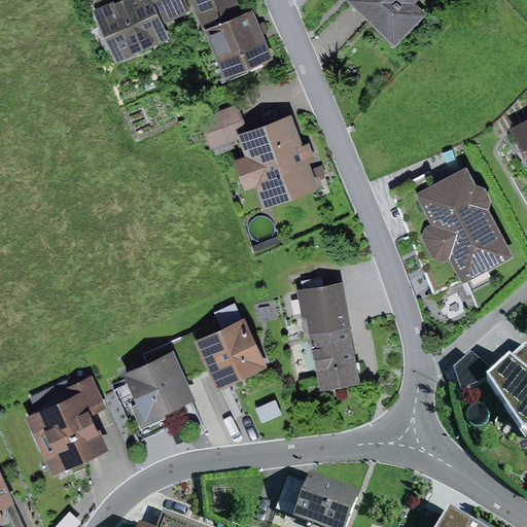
[(113,1),(93,11),(116,64),(170,39),(164,25),(187,13),(181,0),(120,0),(114,3),(113,1)]
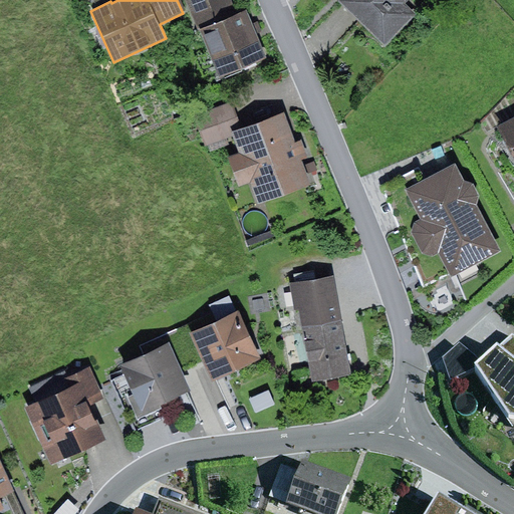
[(187,0),(199,30),(239,14),(233,0),(187,0)]
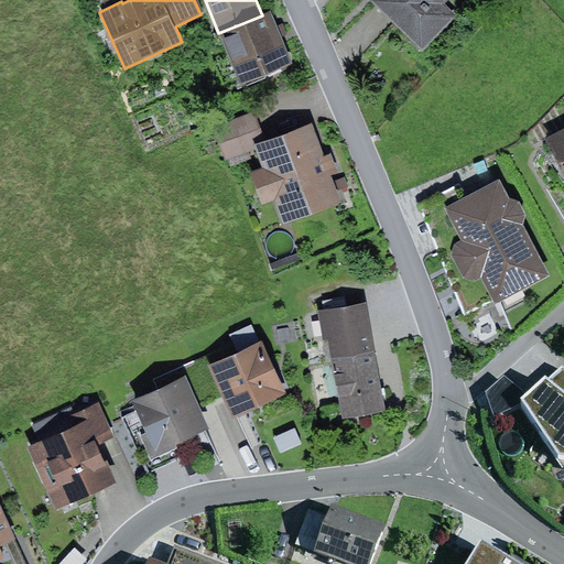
[(447,0),(372,0),(423,50),(457,15),(445,3),(447,0)]
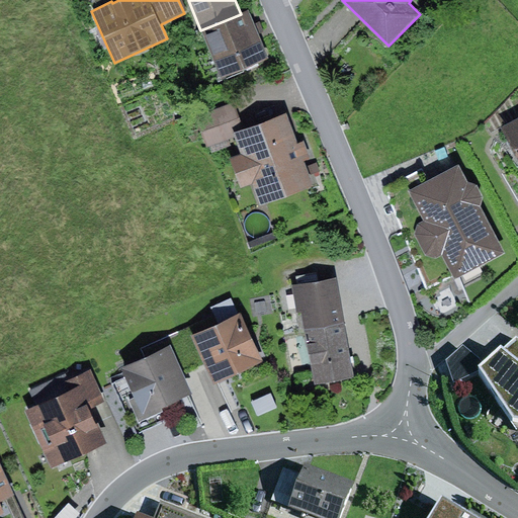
[(241,14),(200,30),(221,79),(270,58),(249,9),(241,14)]
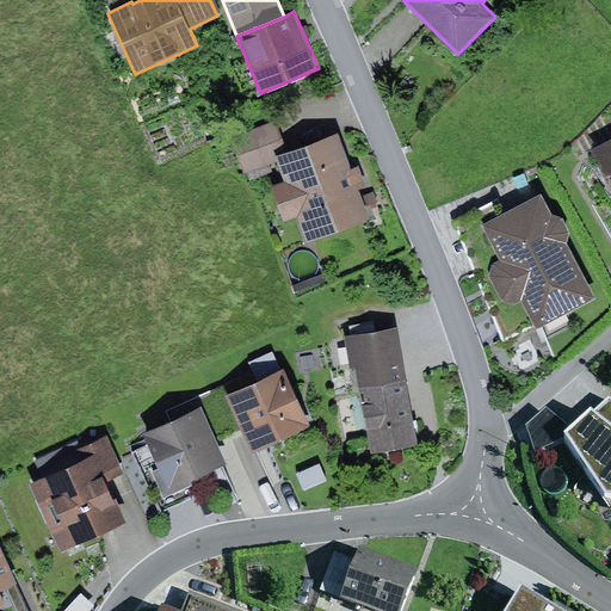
[(276,121),(230,136),(245,173),(277,161),(275,155),(288,150),(276,121)]
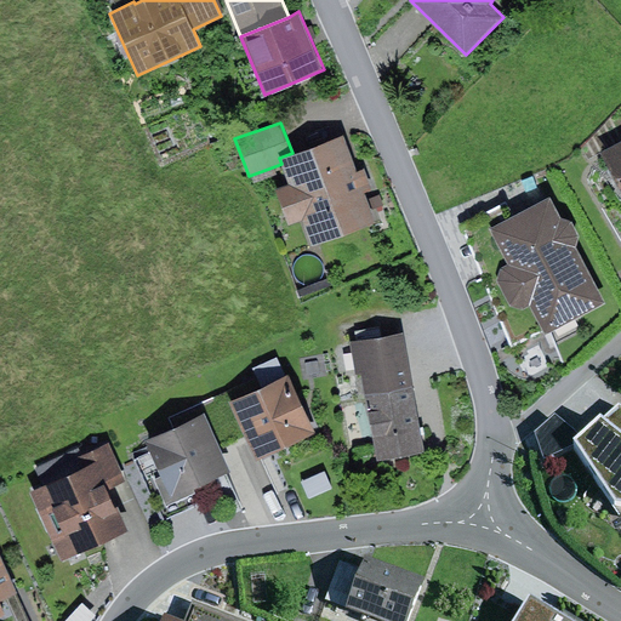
[(289,184),(277,189),(289,224),(303,218),(313,246),(376,223),(365,192),(372,189),(365,169),(358,171),(345,134),(292,153),(279,158),(281,164),(289,184)]
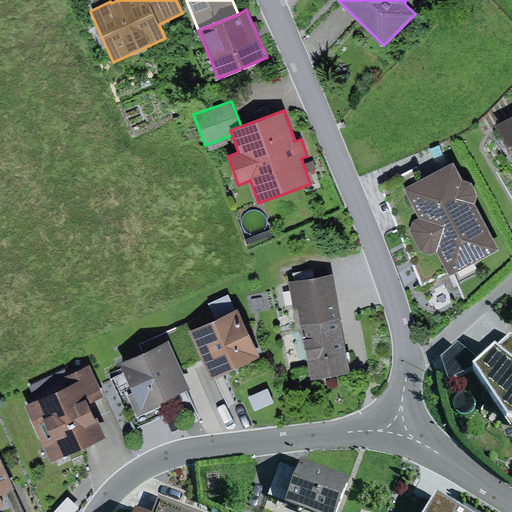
[(511,116),(495,126),(511,158),(511,116)]
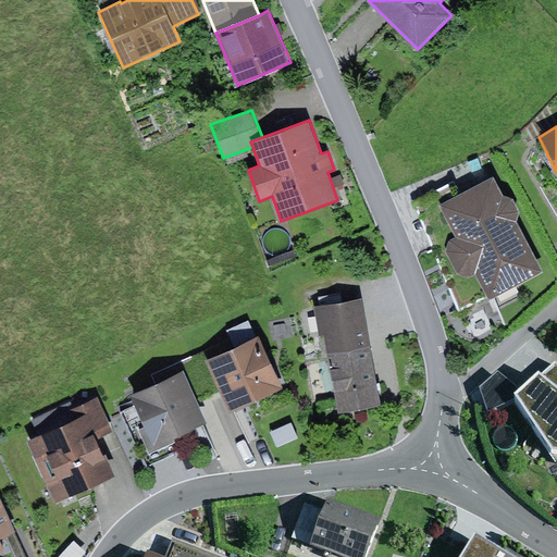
[(493,176),(461,194),(455,181),(413,201),(458,312),(487,297),(489,299),(544,272),(518,222),(520,212),(512,198),(503,195),(493,176)]
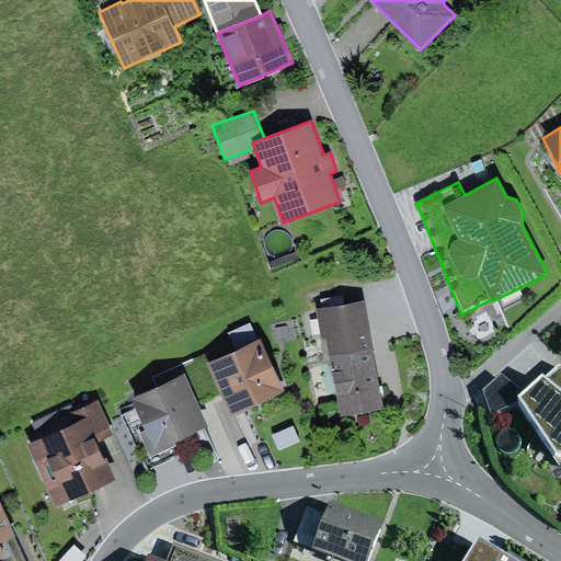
[(299,251),(270,262),(272,268),(302,258),(299,251)]
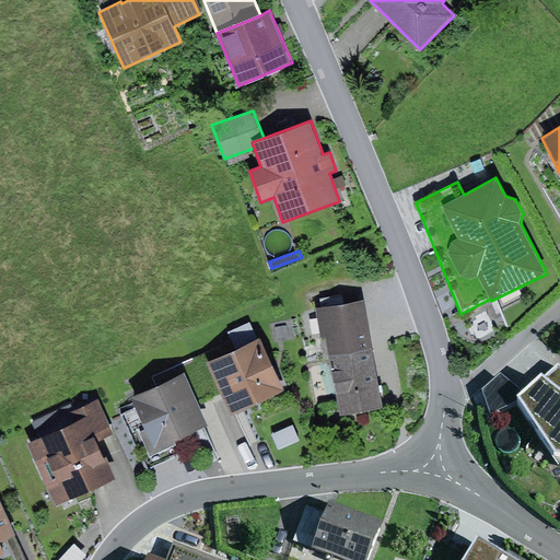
[(316,293),(294,298),(296,307),(318,303),(316,293)]
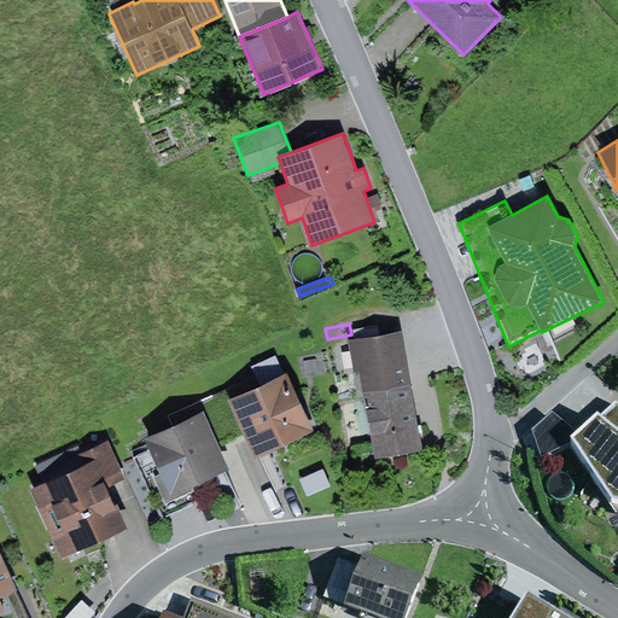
[(349,343),(320,348),(325,378),(360,373),(363,394),(412,385),(402,331),(348,339),(349,343)]
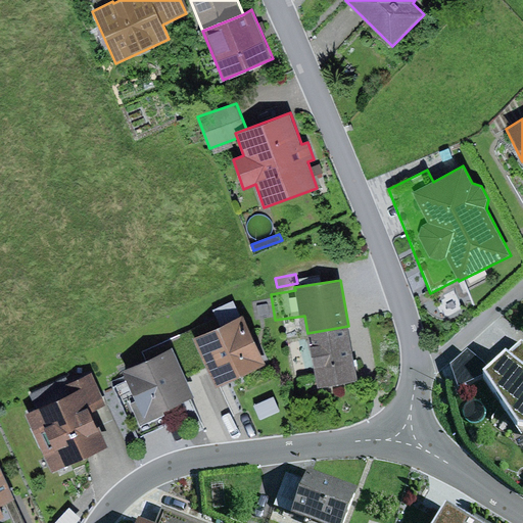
[(268,304),(258,305),(259,316),(270,315),(268,304)]
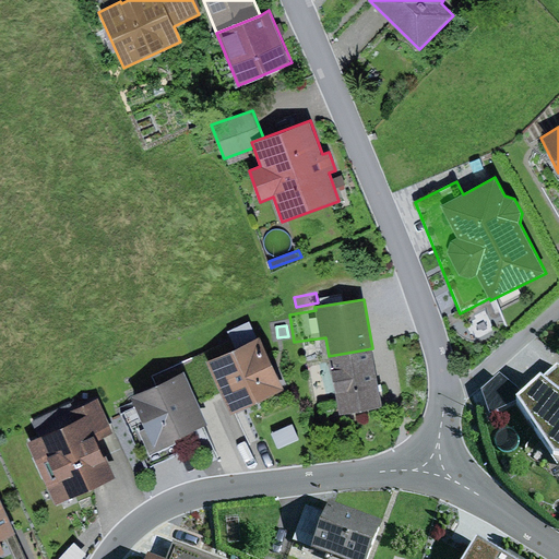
[(235,348),(206,361),(221,393),(230,415),(285,390),(260,336),(235,348)]
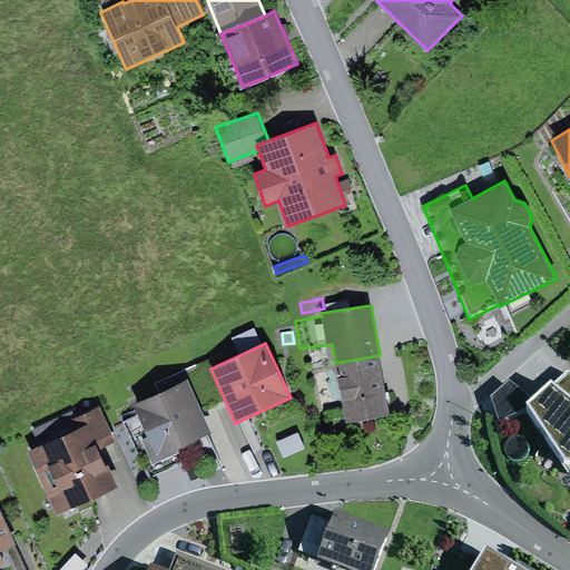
[(236,346),(155,383),(159,393),(188,380),(203,411),(225,401),(210,369),(239,355),(236,346)]
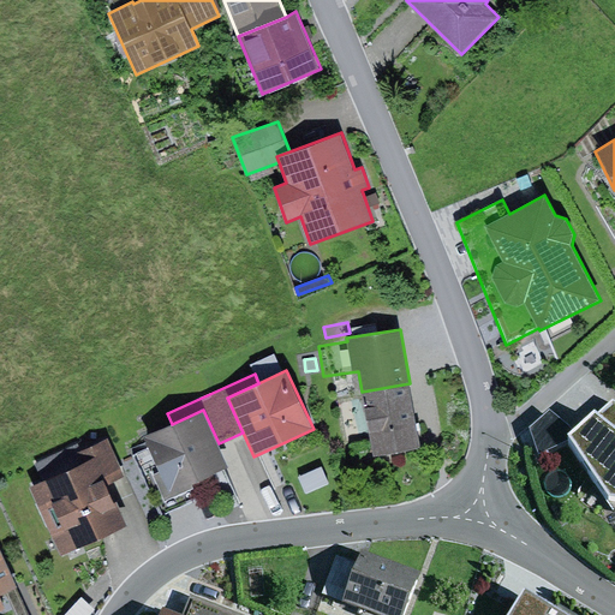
[(410,383),(362,392),(372,457),(421,448),(410,383)]
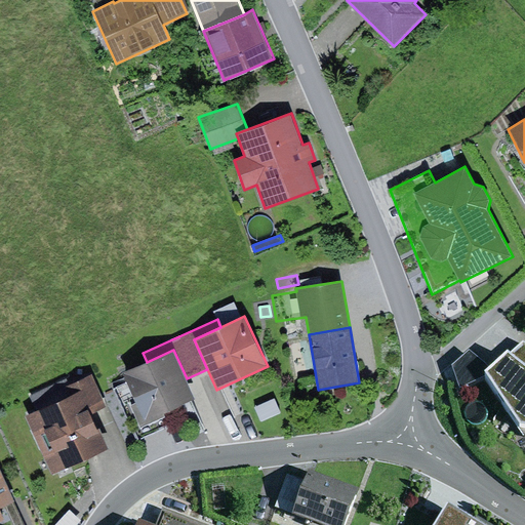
[(524,346),(523,345),(485,381),(519,434),(524,435),(524,346)]
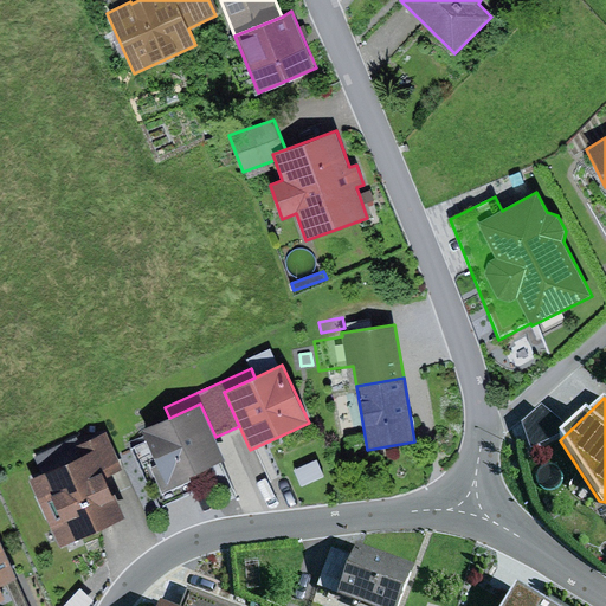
[(169,418),(141,431),(147,442),(131,447),(160,509),(198,491),(191,477),(226,461),(216,437),(200,404),(169,418)]
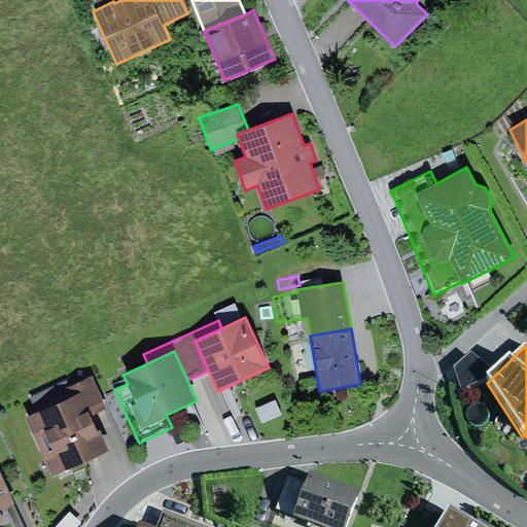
[(37,412),(26,417),(53,477),(109,451),(94,415),(107,409),(93,376),(70,386),(67,380),(30,396),(37,412)]
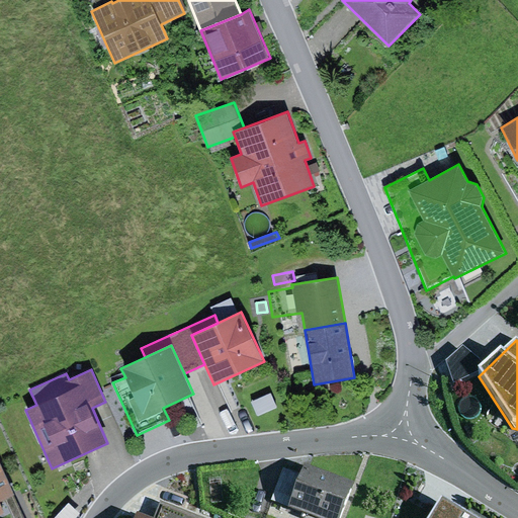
[(0,513),(4,512),(0,502),(0,501),(5,499),(13,495),(14,495),(0,461),(0,513)]
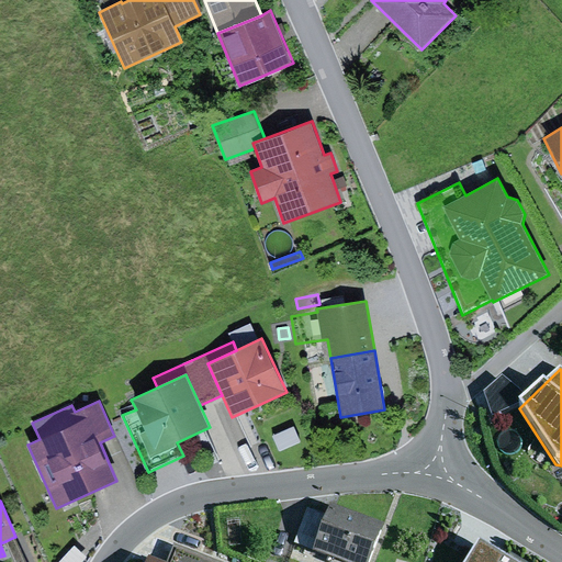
[(374,561),(385,530),(330,510),(327,519),(314,553),(313,558),(325,561),(374,561)]
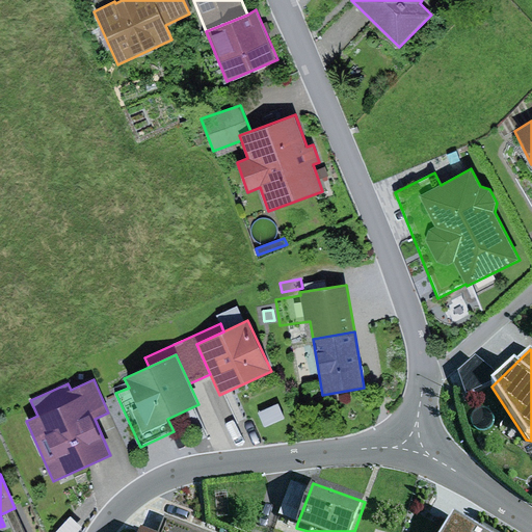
[(297,524),(310,491),(291,484),(278,516),(297,524)]
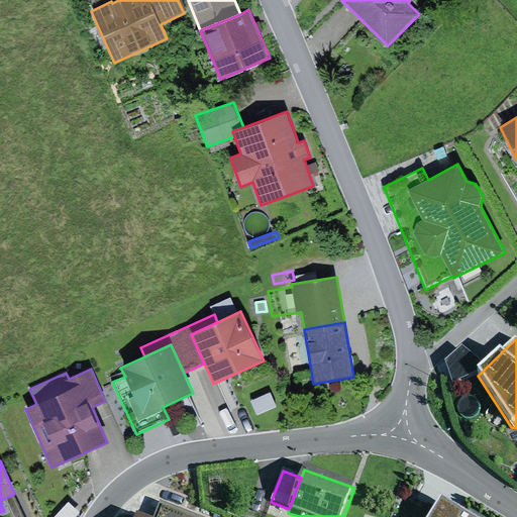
[(24,516),(13,494),(5,498),(13,516),(24,516)]
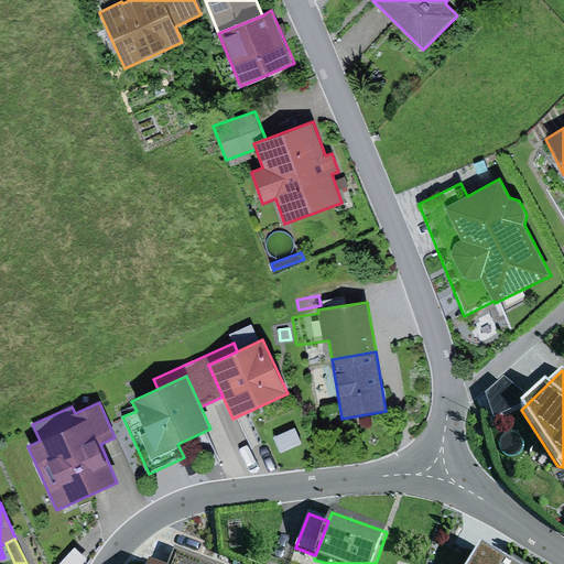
[(83,563),(88,559),(75,548),(60,563),(83,563)]
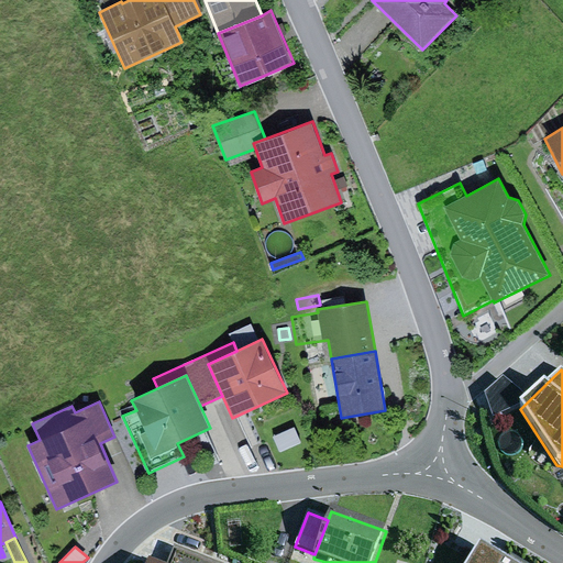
[(504,562),(479,548),(470,562),(504,562)]
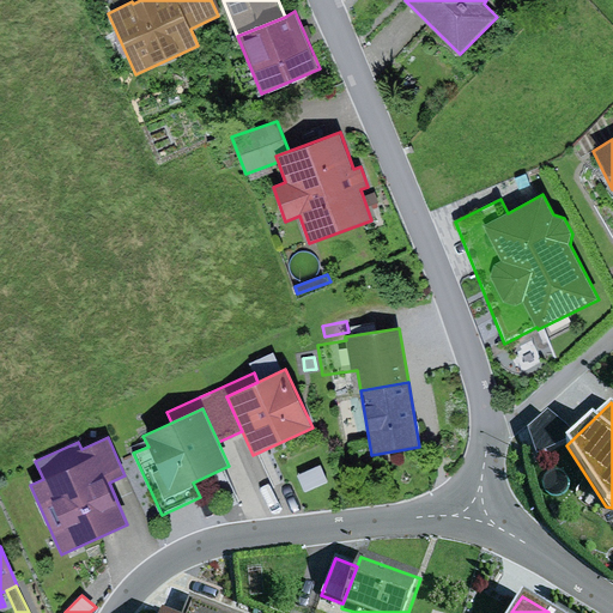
[(183,612),(229,612),(190,599),(183,612)]
